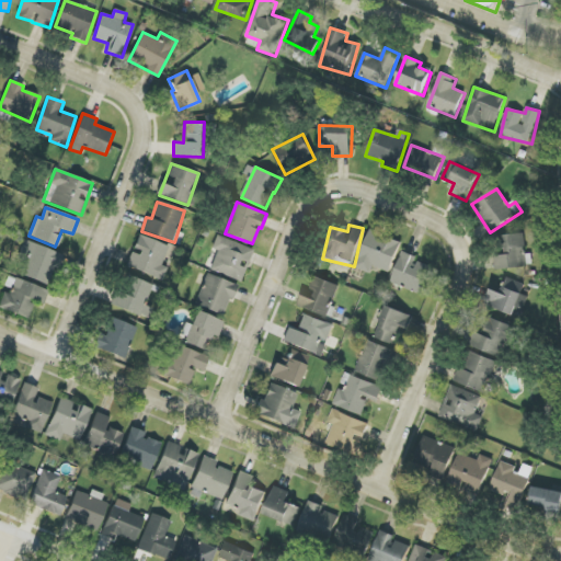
[(390,273),(402,243),(386,237),(386,236),(370,229),(355,267),(370,274),(374,266),(390,273)]
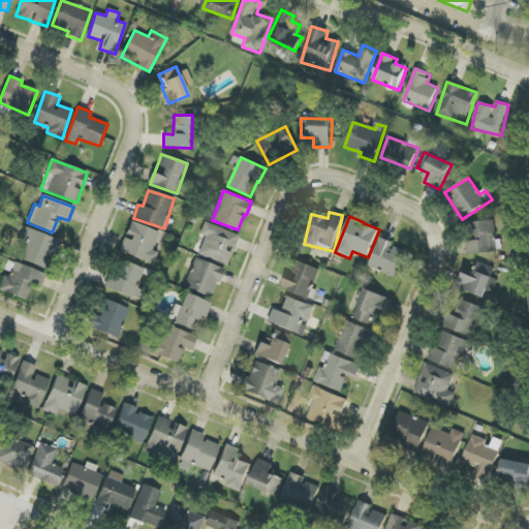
[(467,253),(502,251),(501,241),(496,242),(495,221),(474,222),(475,241),(467,242),(467,253)]
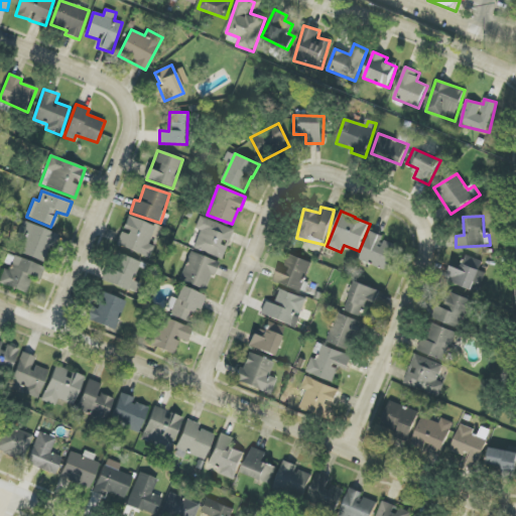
[(195,229),(200,231),(194,248),(222,259),(233,230),(200,217),(195,229)]
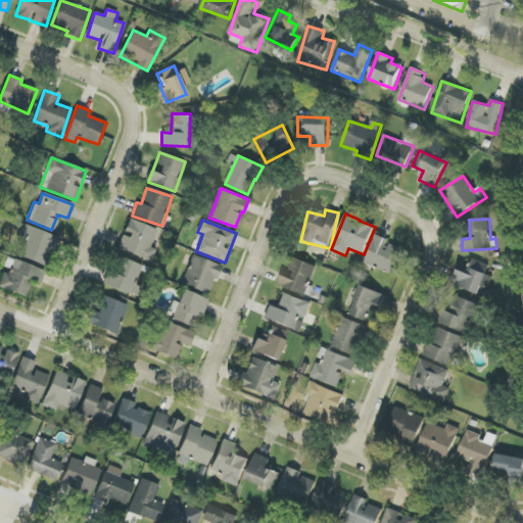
[(117,250),(152,260),(155,249),(151,248),(157,229),(129,221),(125,234),(123,233),(117,250)]
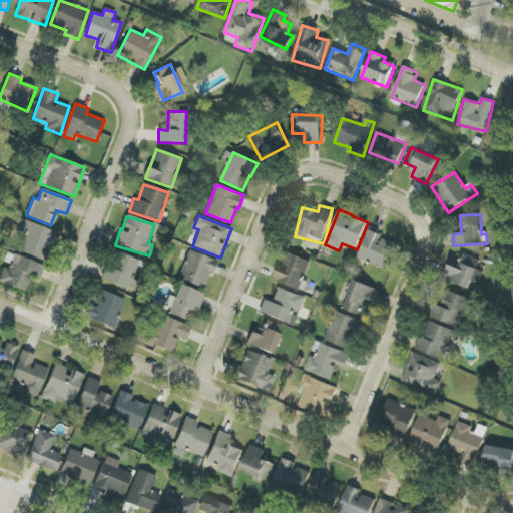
[(56,232),(23,219),(17,235),(23,238),(18,251),(45,262),(56,232)]
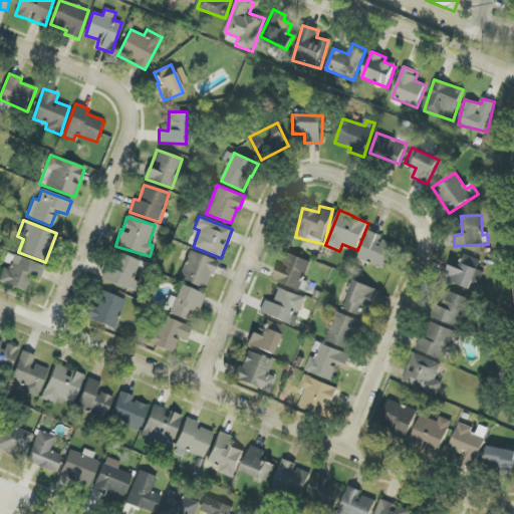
[(358,259),(387,270),(398,245),(382,239),(383,237),(369,231),(358,259)]
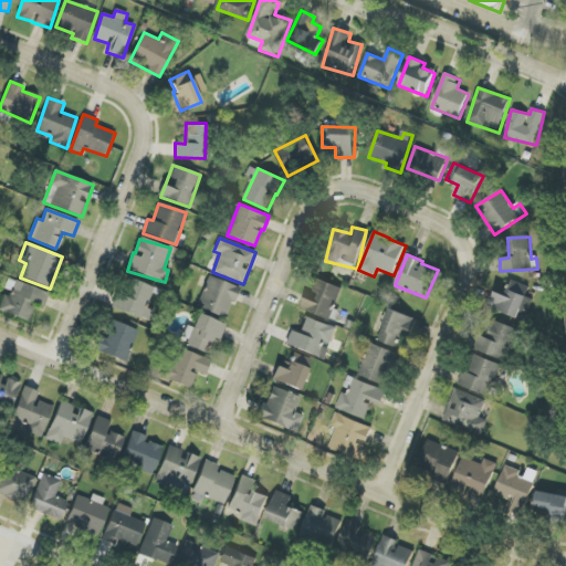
[(227,320),(239,287),(209,276),(197,308),(227,320)]
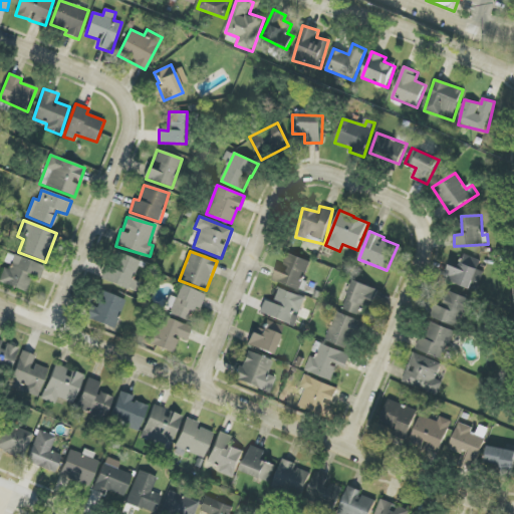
[(0,281),(25,292),(31,277),(39,280),(45,267),(8,252),(3,264),(5,265),(0,277),(0,281)]
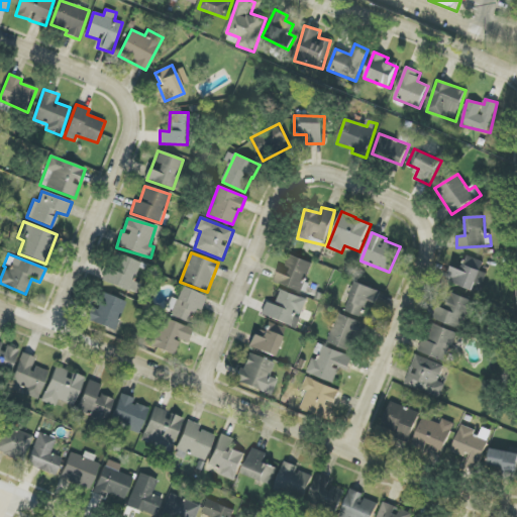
[(140,263),(117,253),(111,271),(106,269),(102,281),(136,295),(140,284),(133,281),(140,263)]
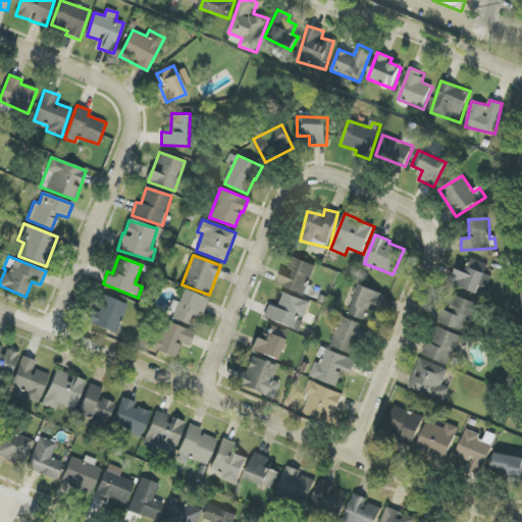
[(491,275),(486,273),(489,265),(473,258),(467,272),(458,269),(452,282),(483,296),(491,275)]
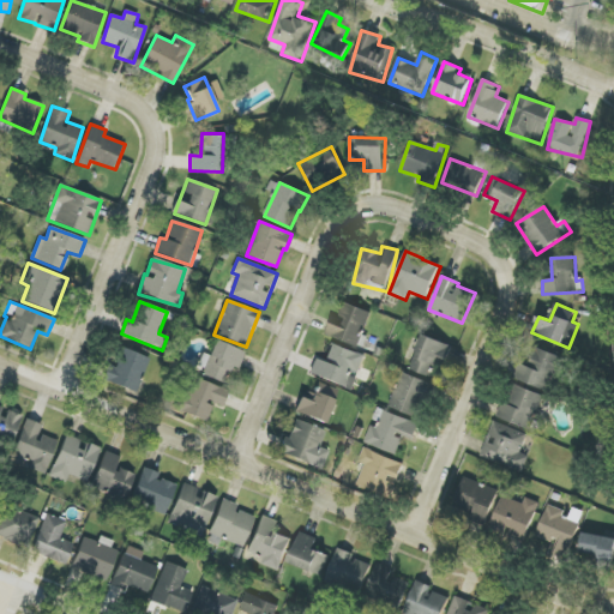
[(339,319),(332,317),(327,337),(361,345),(369,311),(343,305),(339,319)]
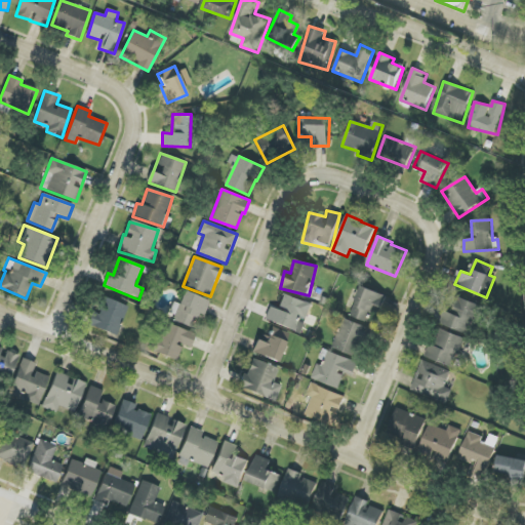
[(384,309),(388,295),(360,287),(352,317),(370,322),(375,307),(384,309)]
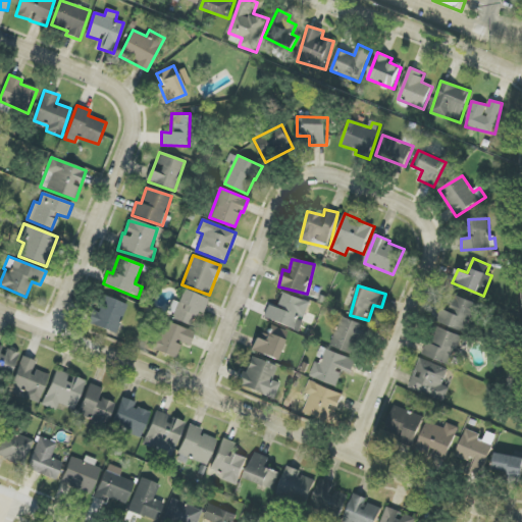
[(208,298),(181,291),(178,303),(173,302),(169,320),(192,325),(195,312),(204,314),(208,298)]
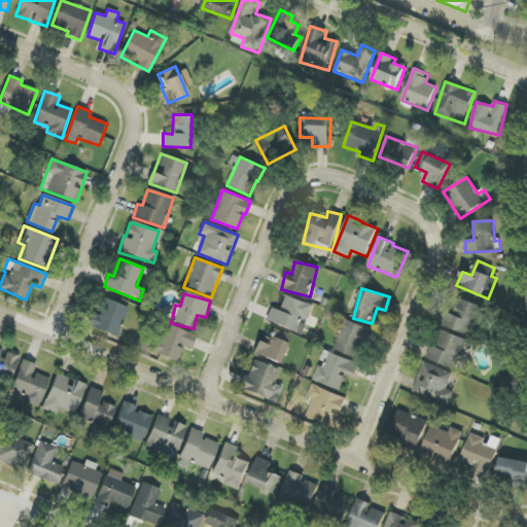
[(303,336),(308,322),(307,322),(313,306),(285,294),(279,311),(271,308),(266,321),(303,336)]
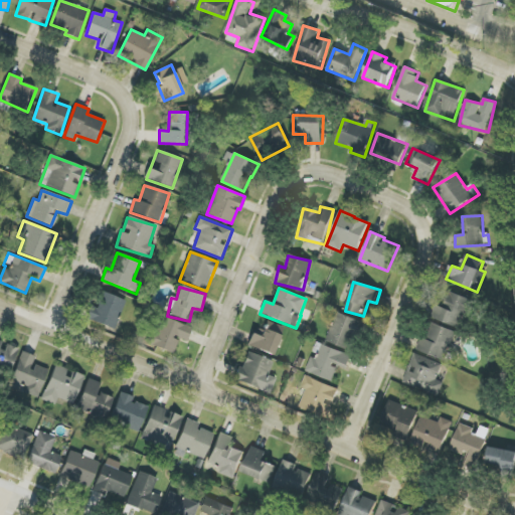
[(125,301),(102,292),(91,321),(114,330),(125,301)]
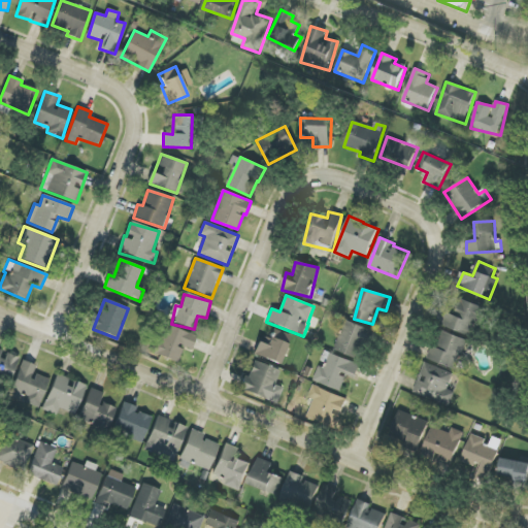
[(446,314),(442,329),(477,335),(483,305),(459,301),(457,316),(446,314)]
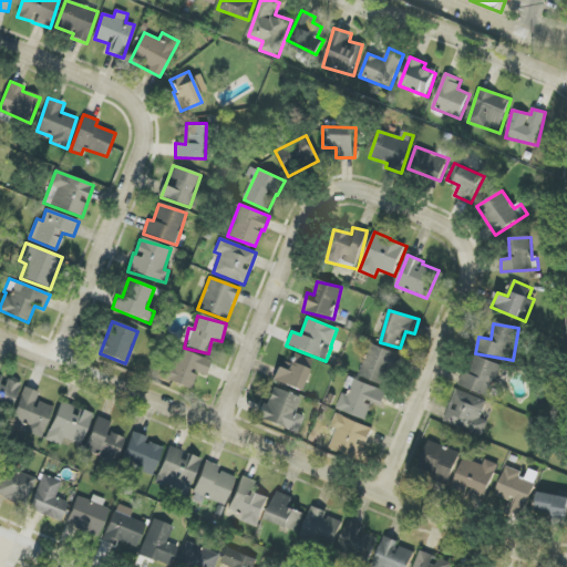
[(399,353),(371,344),(361,378),(390,385),(399,353)]
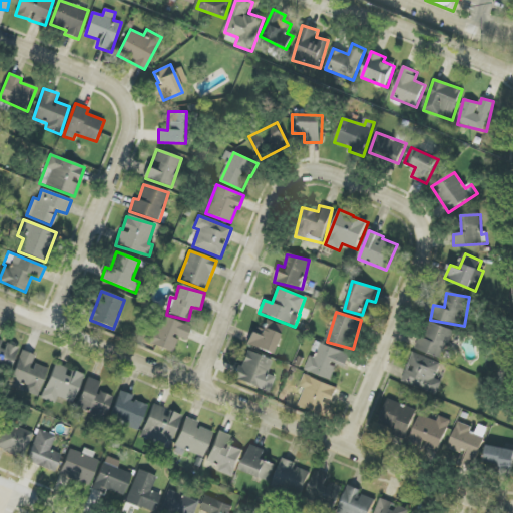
[(185,341),(191,327),(161,315),(149,344),(171,353),(178,338),(185,341)]
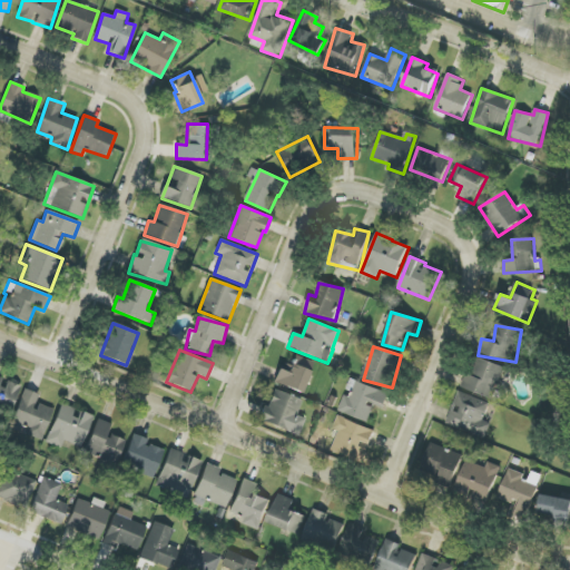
[(313,361),(295,356),(292,366),(281,363),(274,384),(304,393),(313,361)]
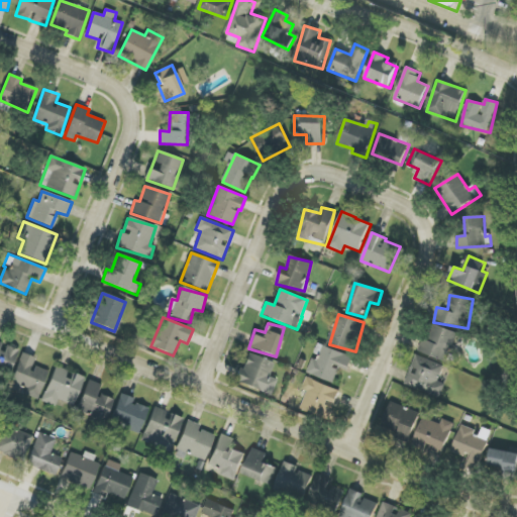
[(447,363),(458,333),(434,324),(429,338),(424,336),(419,351),(447,363)]
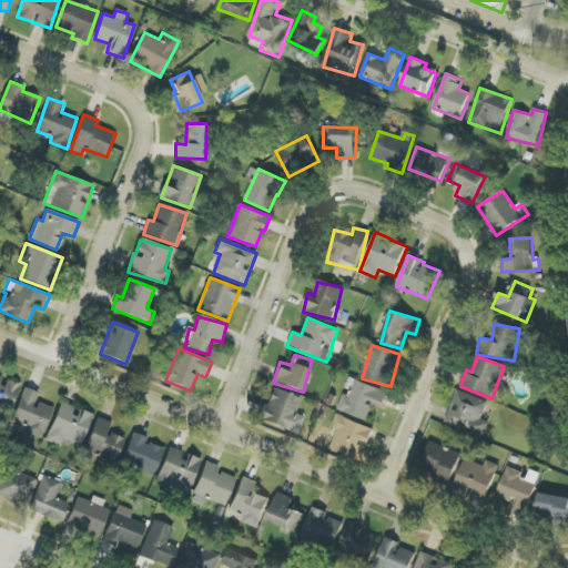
[(20,385),(4,378),(0,376),(0,413),(8,416),(20,385)]
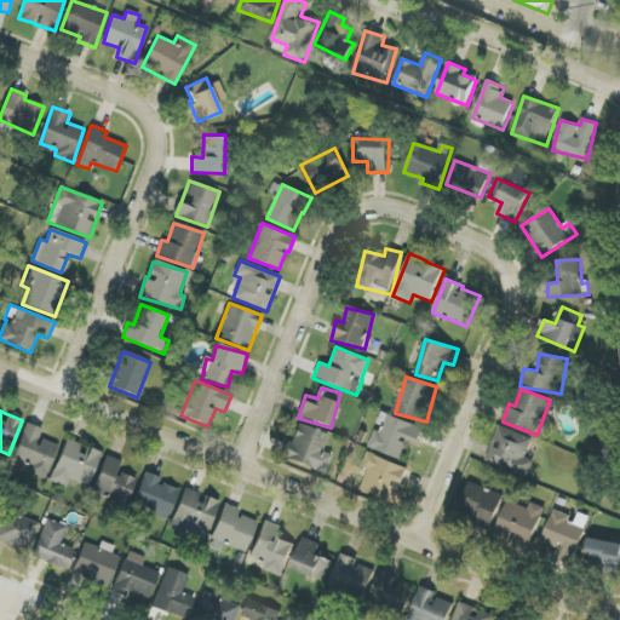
[(368,448),(402,460),(409,441),(419,445),(424,428),(383,413),(377,428),(375,428),(368,448)]
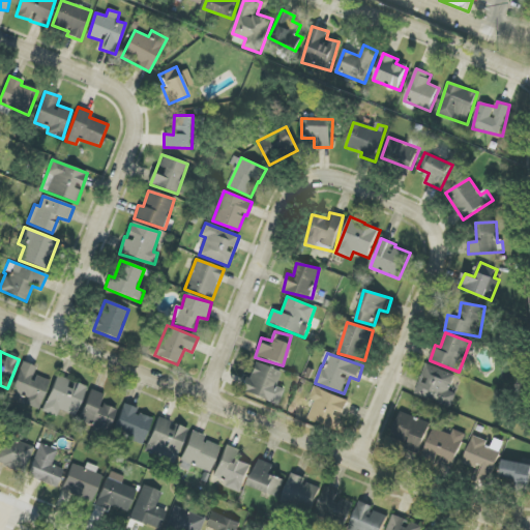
[(34,375),(36,366),(22,362),(11,392),(27,398),(25,405),(39,409),(49,380),(34,375)]
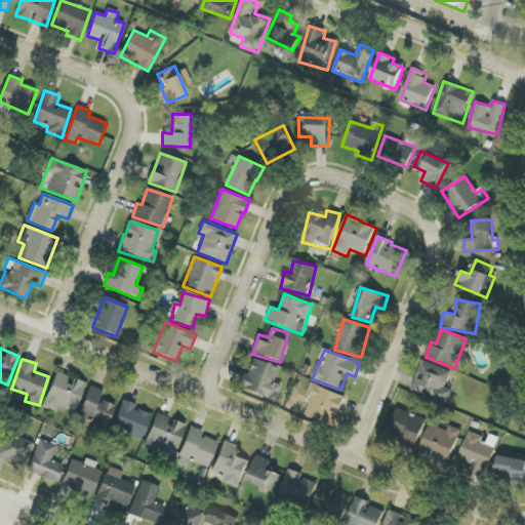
[(278,368),(250,359),(240,389),(275,401),(280,386),(273,382),(278,368)]
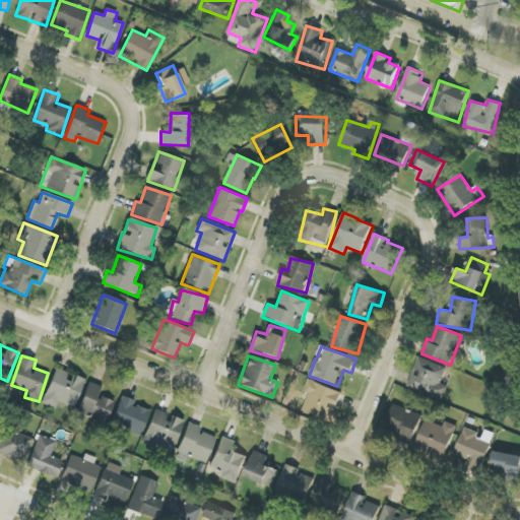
[(448,386),(441,384),(447,368),(418,358),(407,387),(443,400),(448,386)]
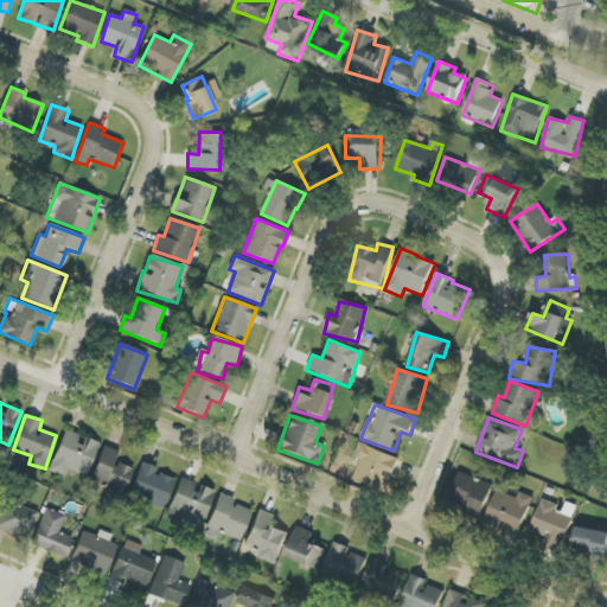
[(98,443),(82,436),(64,429),(49,471),(65,478),(68,470),(85,477),(98,443)]
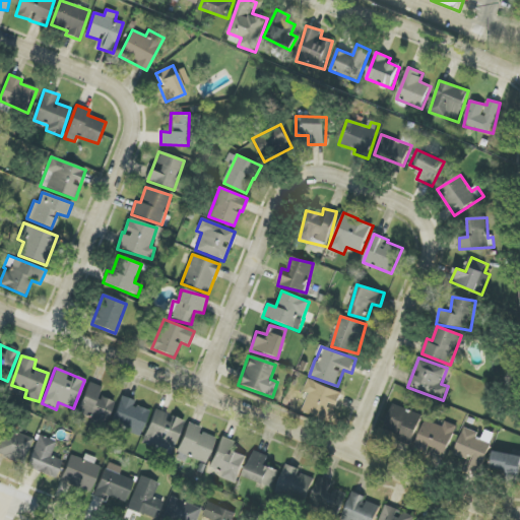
[(338,406),(342,392),(309,380),(305,392),(310,393),(303,411),(327,420),(333,404),(338,406)]
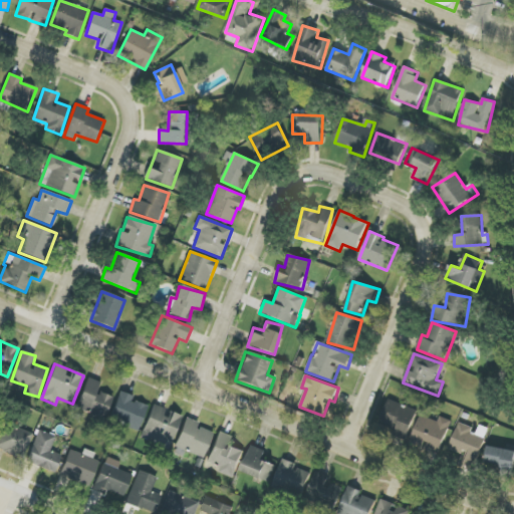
[(100,382),(88,377),(76,408),(90,413),(88,418),(102,424),(112,399),(96,392),(100,382)]
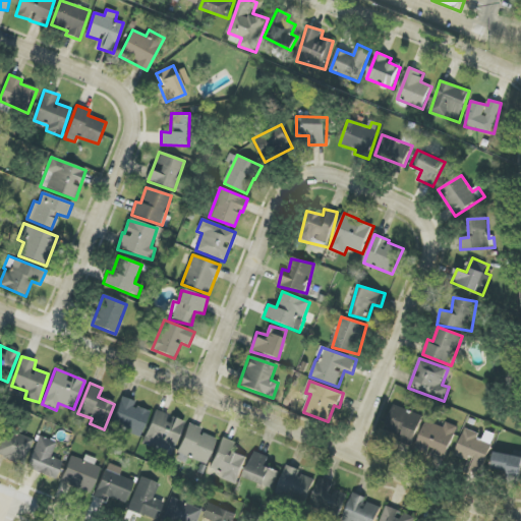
[(149,411),(133,407),(135,401),(121,397),(112,425),(142,435),(149,411)]
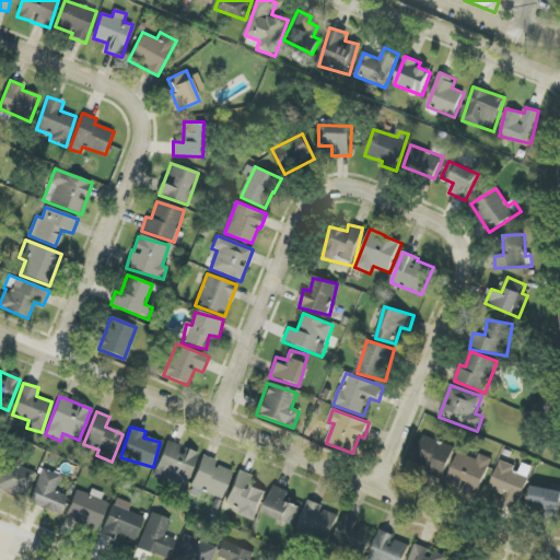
[(412,465),(443,478),(456,448),(426,435),(412,465)]
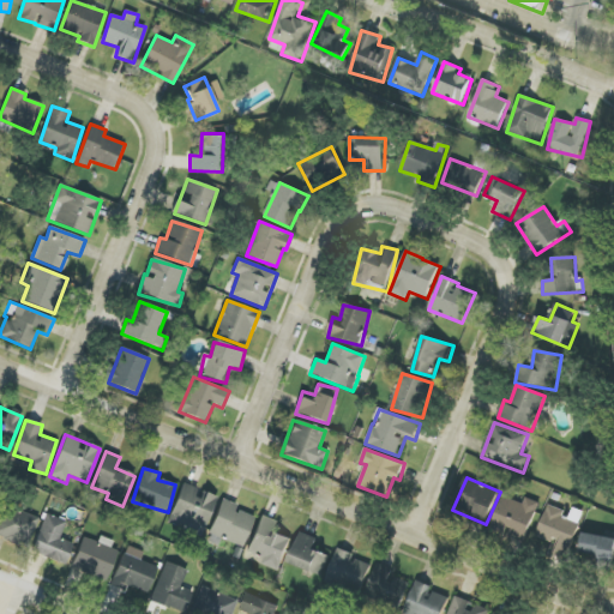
[(217,498),(200,491),(182,483),(168,522),(203,535),(217,498)]
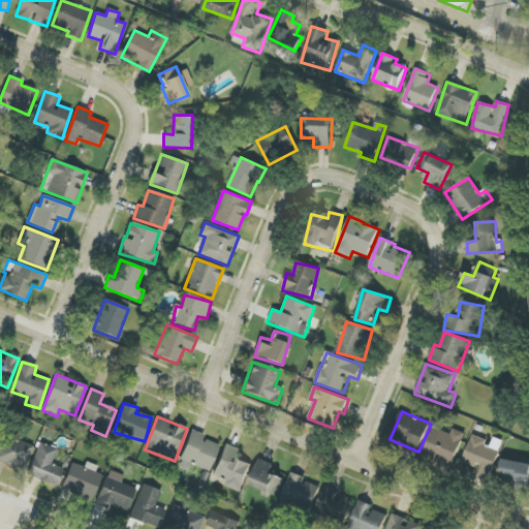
[(423,456),(453,467),(466,434),(453,429),(450,434),(433,428),(423,456)]
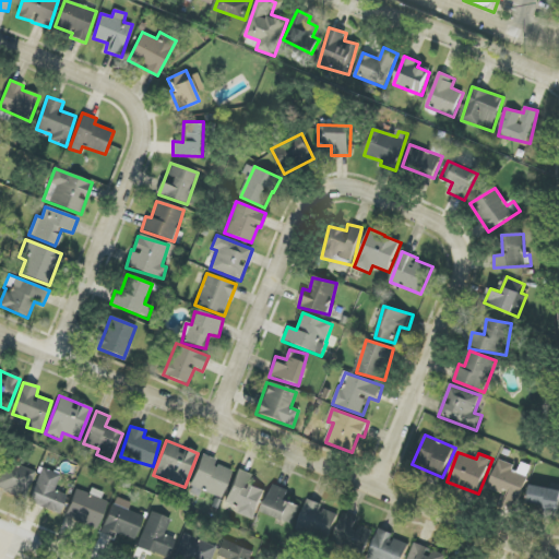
[(222,499),(232,471),(214,464),(216,460),(202,454),(188,494),(200,497),(202,491),(222,499)]
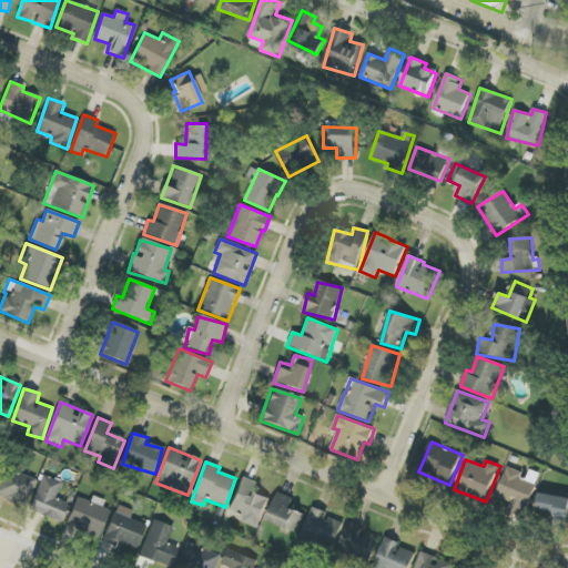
[(526,474),(507,467),(497,497),(515,503),(511,511),(526,517),(540,474),(528,469),(526,474)]
